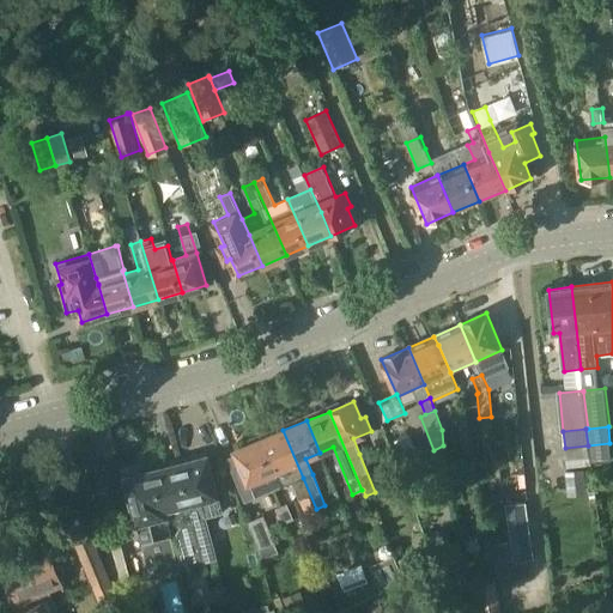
[(316,509),(303,478),(283,430),(260,439),(273,472),(280,487),(292,481),(305,514),(316,509)]
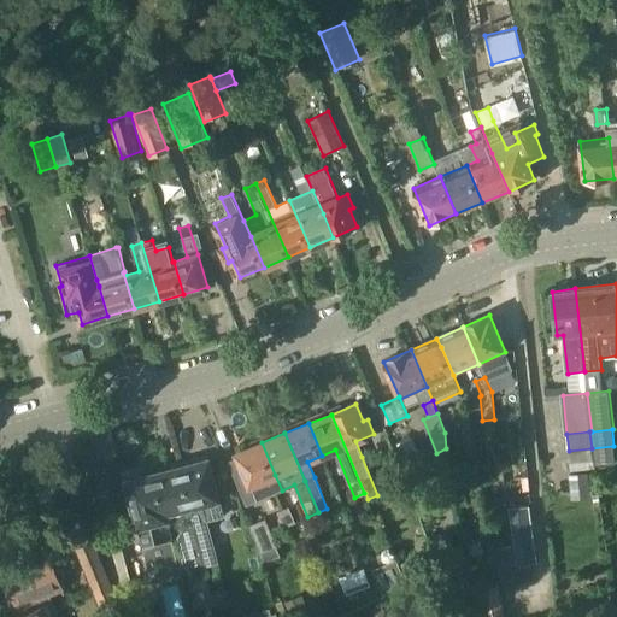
[(245,471),(242,471),(256,501),(282,491),(275,475),(262,442),(238,453),(245,471)]
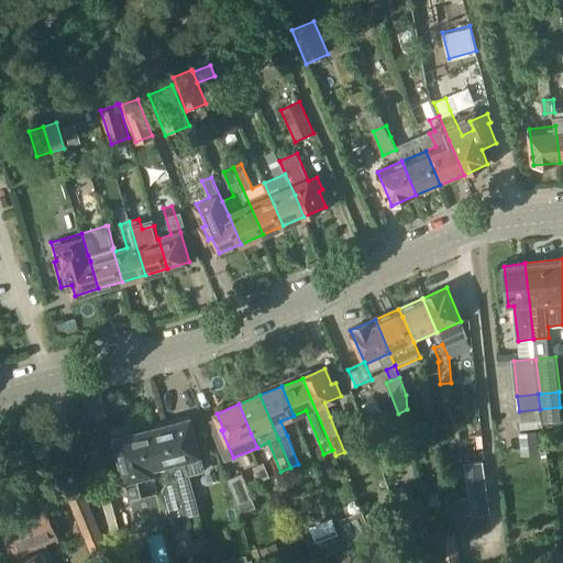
[(540,409),(541,420),(541,424),(562,422),(560,407),(540,409)]
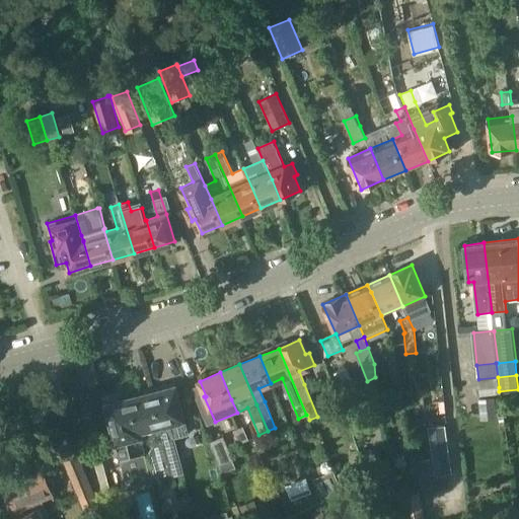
[(498,377),(478,379),(479,389),(499,387),(498,377)]
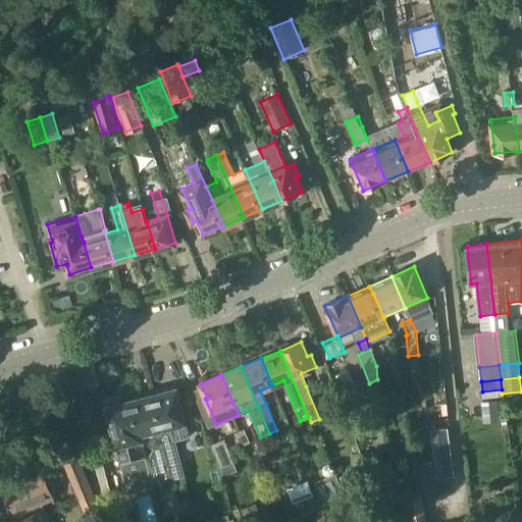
[(173,439),(172,435),(188,431),(186,422),(176,388),(154,395),(162,428),(169,456),(178,453),(174,439),(173,439)]
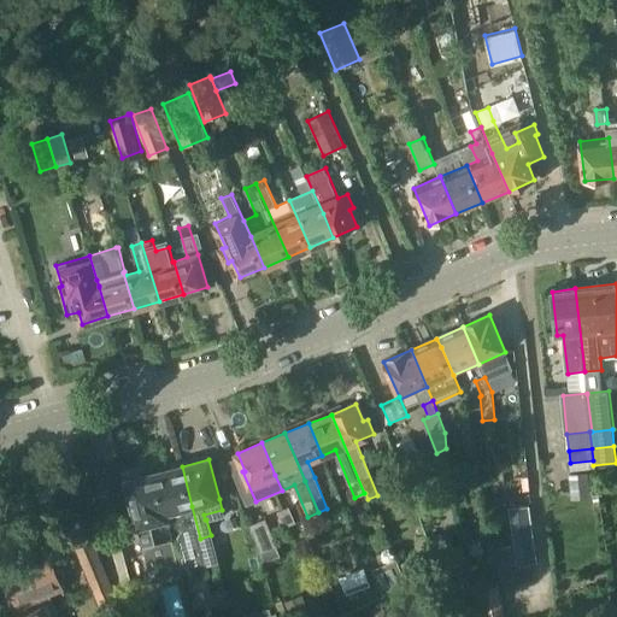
[(200,539),(192,506),(182,466),(154,474),(165,512),(181,509),(184,524),(178,536),(183,557),(182,557),(184,566),(191,569),(192,576),(209,573),(200,539)]
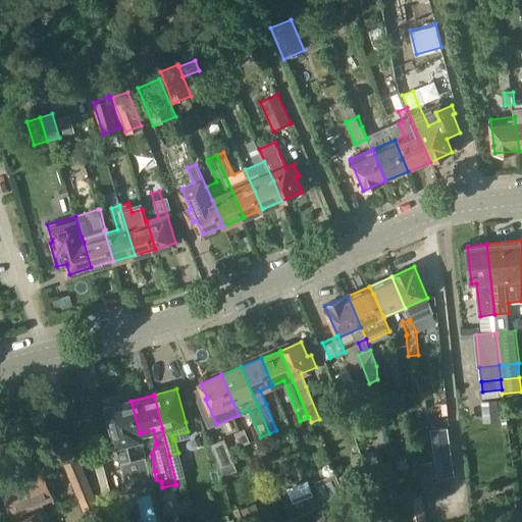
[(141,439),(140,433),(131,401),(107,407),(111,423),(129,493),(153,487),(146,458),(133,461),(127,442),(141,439)]
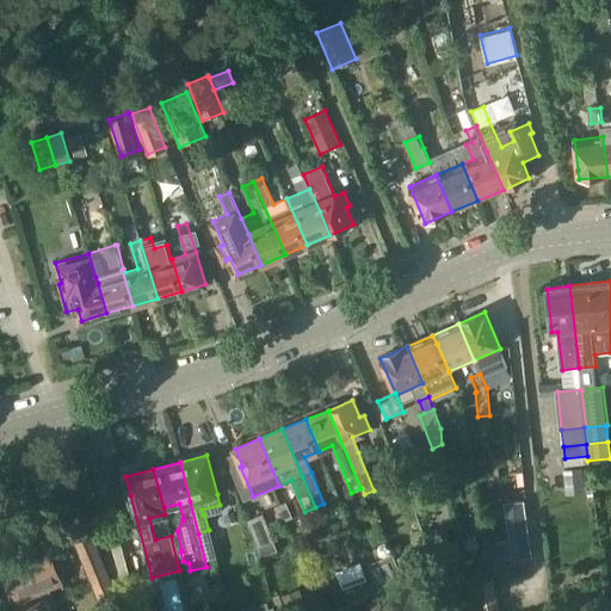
[(566,493),(584,492),(582,469),(565,470),(566,493)]
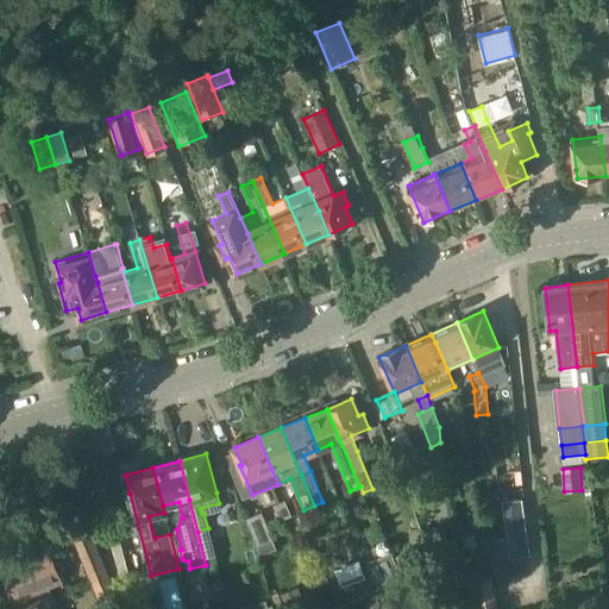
[(529,551),(521,497),(501,501),(507,538),(509,553),(529,551)]
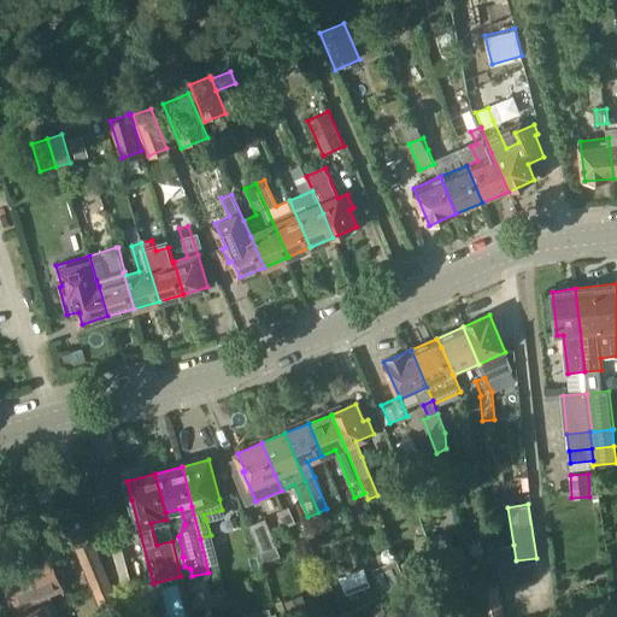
[(285,528),(295,523),(289,507),(277,512),(285,528)]
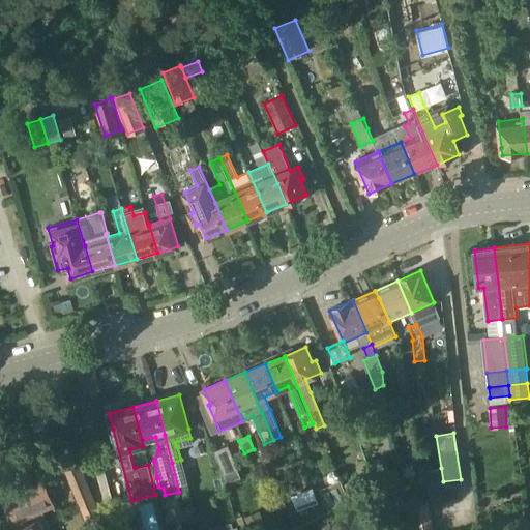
[(227,483),(241,478),(228,445),(214,451),(227,483)]
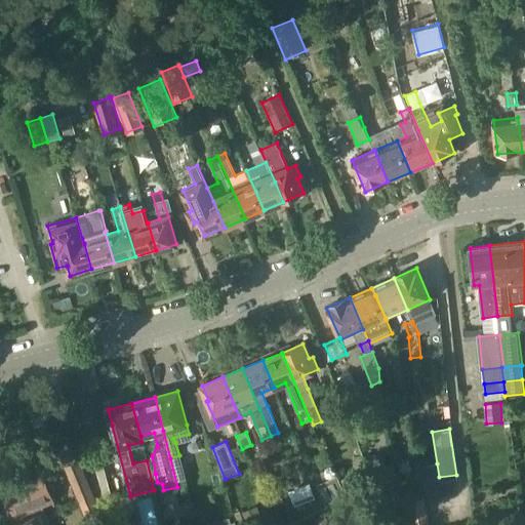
[(369,469),(384,466),(381,454),(367,458),(369,469)]
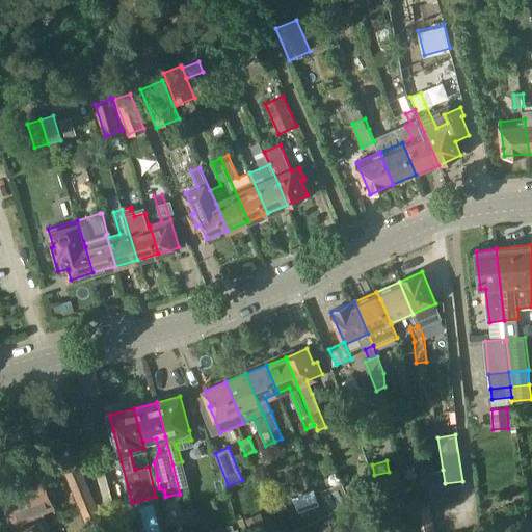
[(81,509),(95,504),(79,468),(67,473),(81,509)]
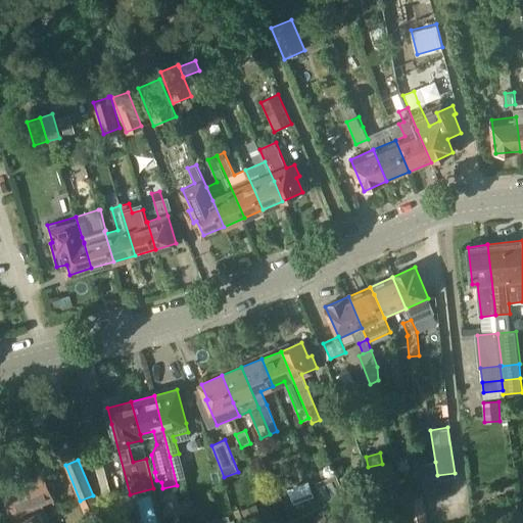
[(377,492),(398,487),(392,462),(371,468),(377,492)]
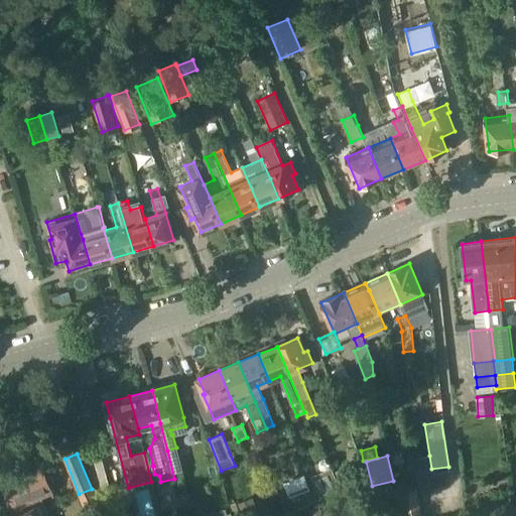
[(412,458),(417,488),(433,486),(431,469),(429,456),(412,458)]
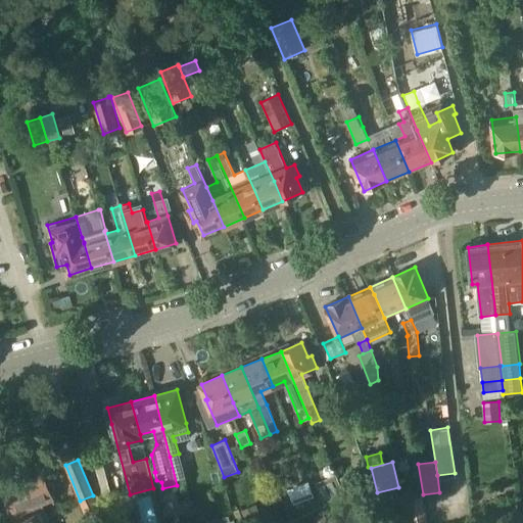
[(29,507),(30,508),(42,503),(52,497),(42,474),(6,489),(16,513),(16,512),(29,507)]
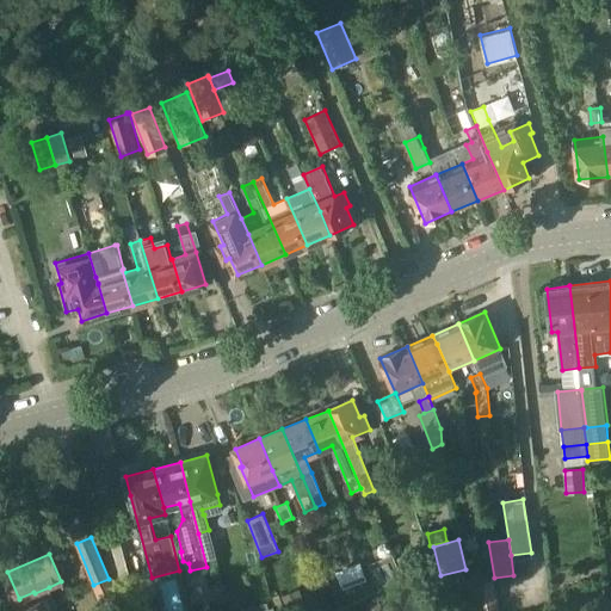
[(403,580),(393,554),(369,563),(380,590),(403,580)]
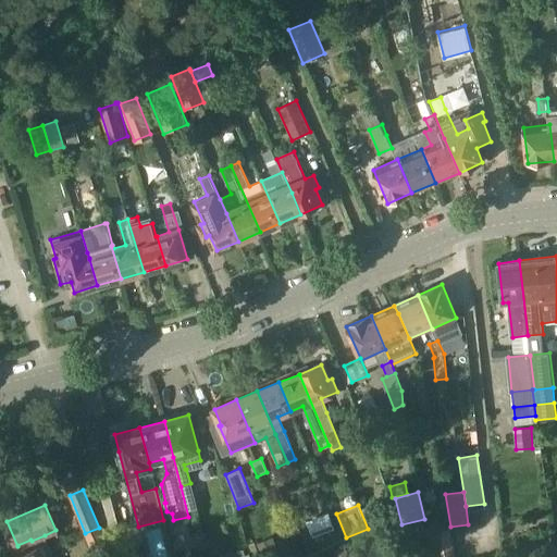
[(90,546),(104,541),(99,528),(85,533),(90,546)]
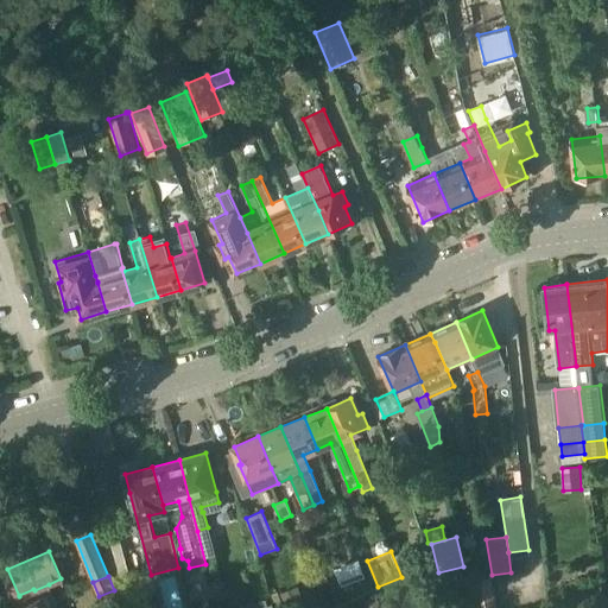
[(279,590),(286,607),(296,607),(305,605),(297,582),(279,590)]
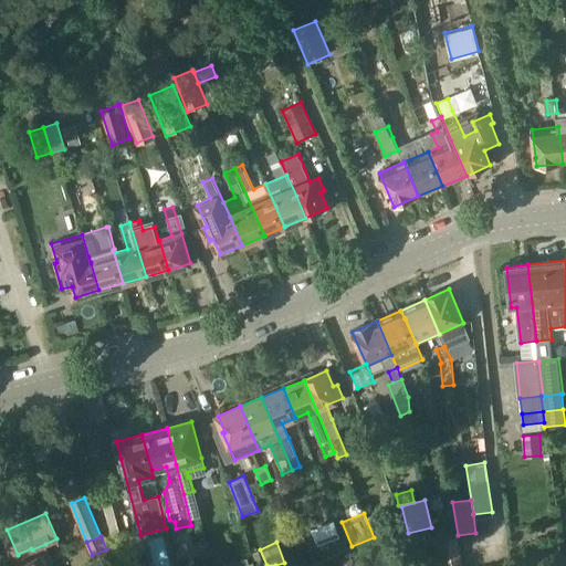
[(54,565),(45,544),(32,549),(31,548),(18,554),(18,555),(22,564),(16,565),(54,565)]
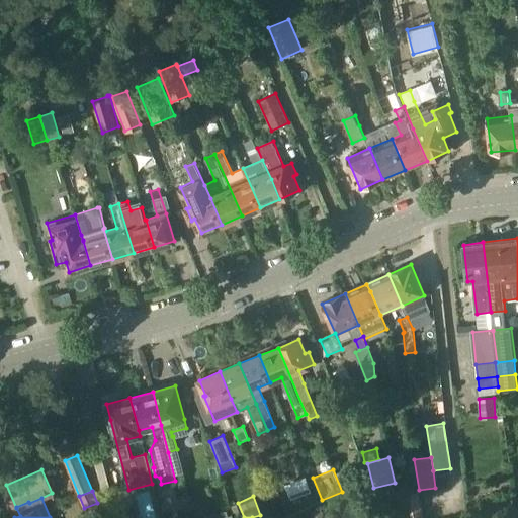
[(316,517),(325,514),(321,505),(310,510),(313,517),(316,517)]
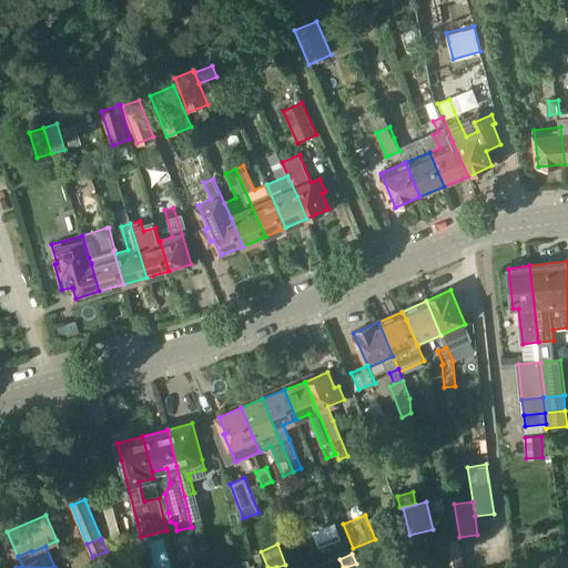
[(362,567),(373,561),(369,555),(358,559),(362,567)]
